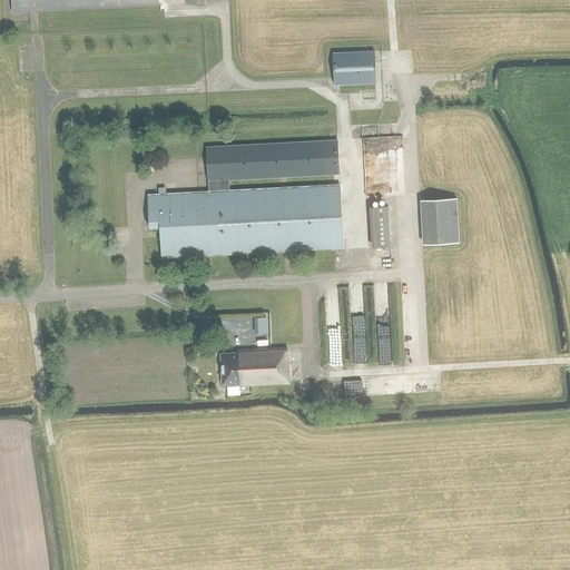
[(11,0),(12,13),(159,6),(158,0),(11,0)]
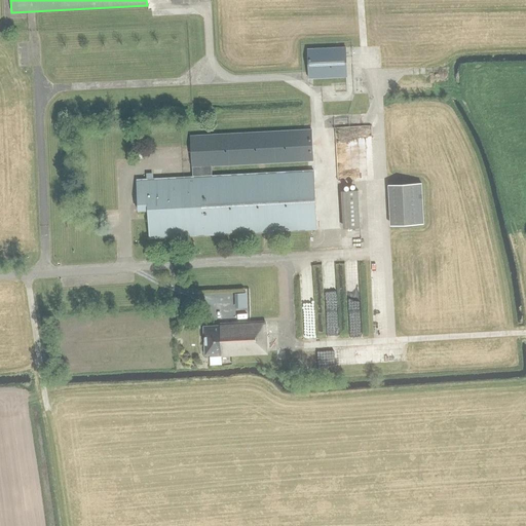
[(345,48),(307,50),(308,79),(347,77),(345,48)]
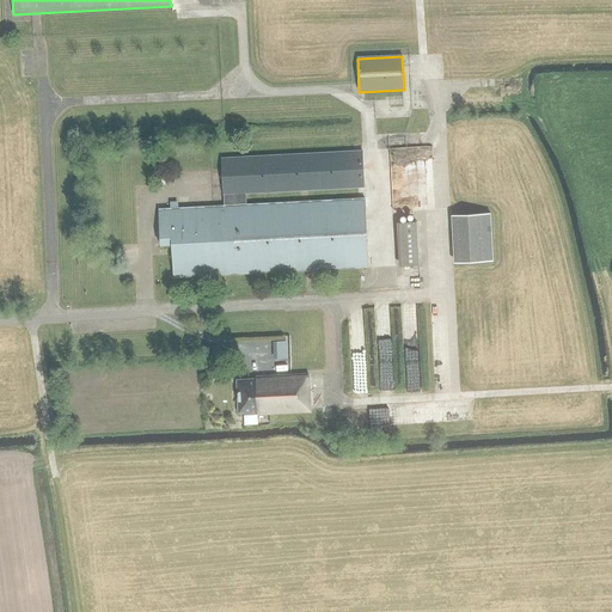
[(160,245),(172,245),(173,279),(367,268),(363,197),(245,204),(245,194),(362,188),(361,151),(221,158),(224,206),(159,209),(160,245)]
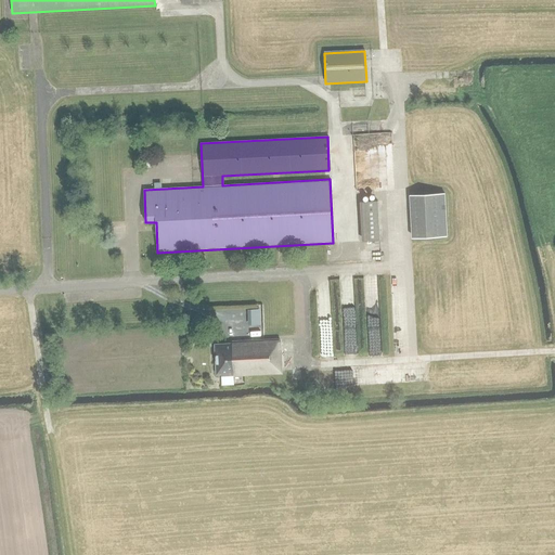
[(444,193),(412,195),(414,239),(447,236),(444,193)]
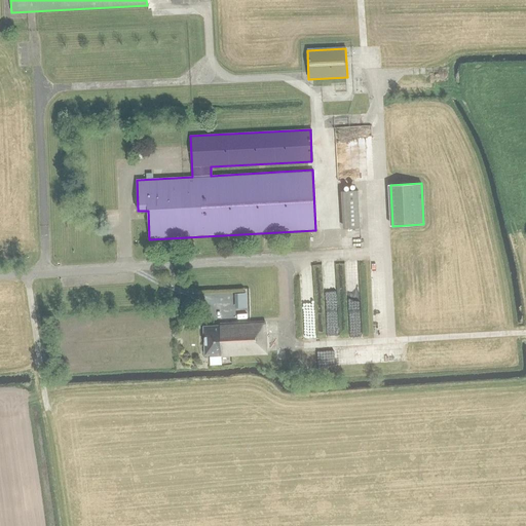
[(360,228),(358,191),(343,191),(345,229),(360,228)]
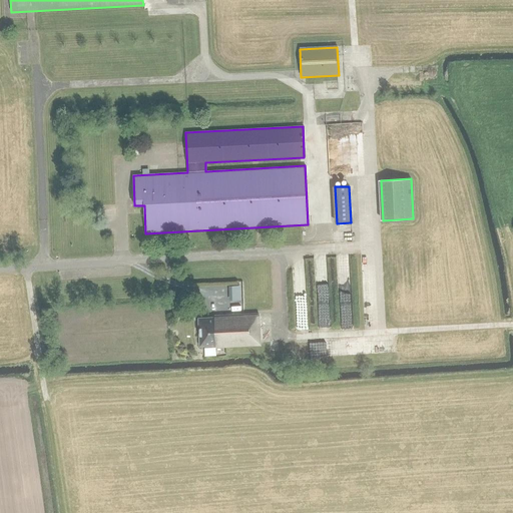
[(305,279),(305,258),(296,258),(296,262),(294,262),(295,279),(305,279)]
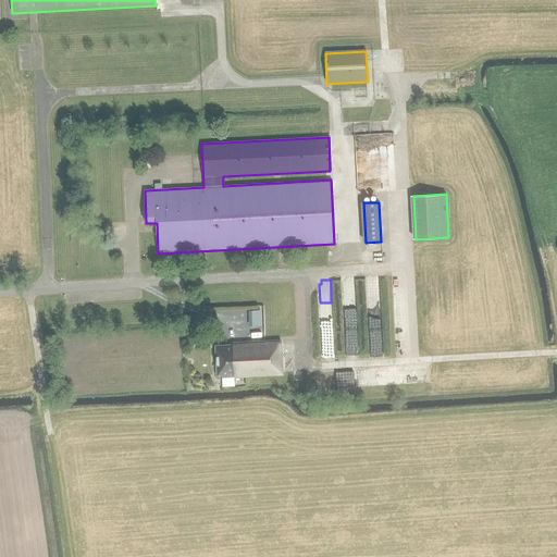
[(262,322),(262,306),(249,306),(249,322),(262,322)]
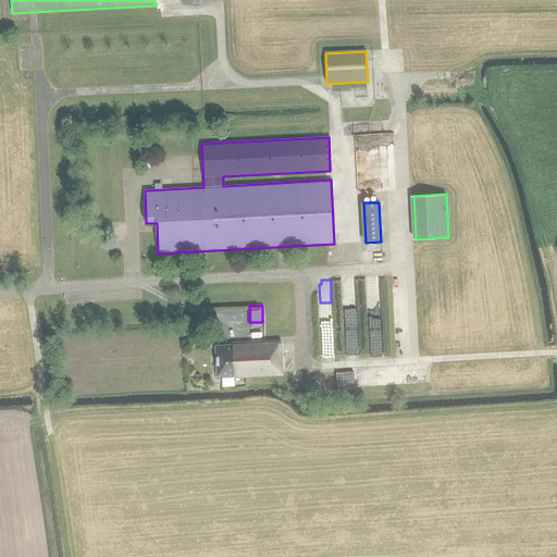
[(215,347),(217,348),(218,375),(230,375),(230,379),(282,375),(281,348),(281,341),(232,344),(232,346),(215,347)]
